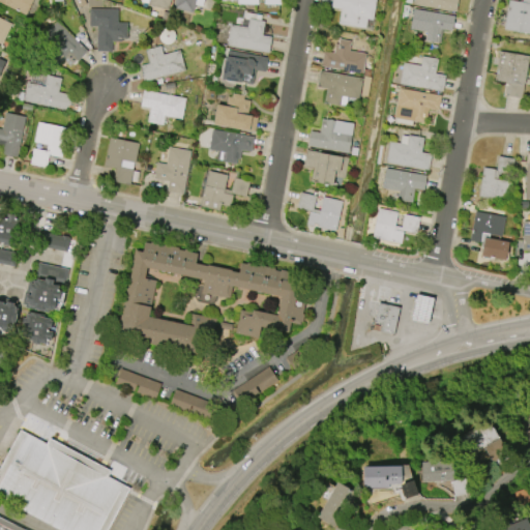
[(31,0),(25,15),(0,2),(0,0),(31,0)]
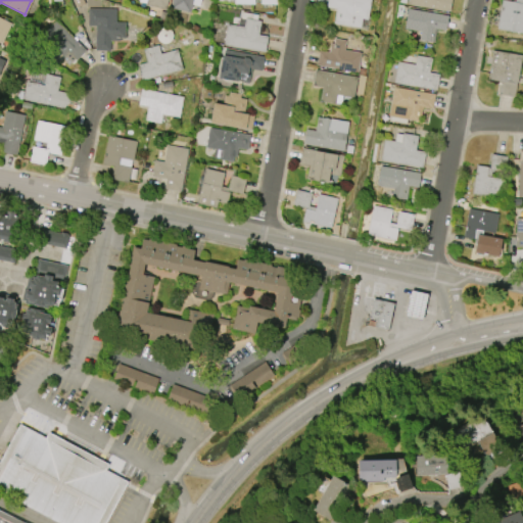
[(169,0),(167,10),(145,5),(146,0),(169,0)]
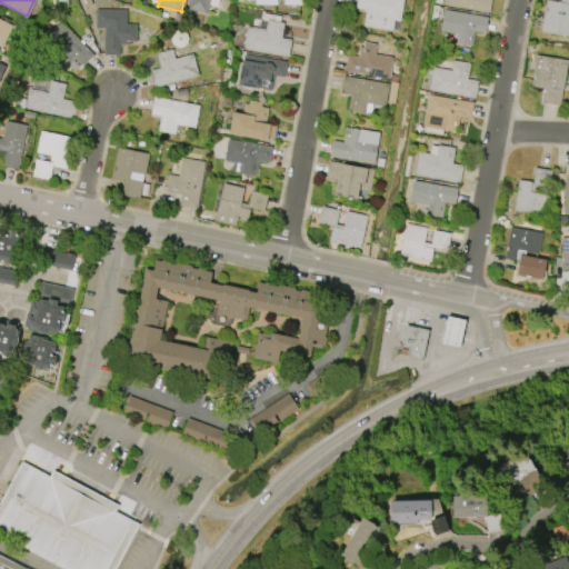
[(186,8),(187,0),(219,0),(218,7),(209,5),(207,13),(186,8)]
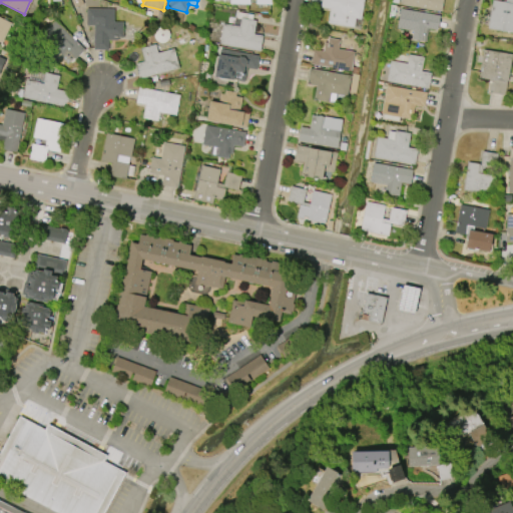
[(322,0),(364,0),(361,19),(356,18),(354,27),(328,23),(331,8),(321,7),(322,0)]
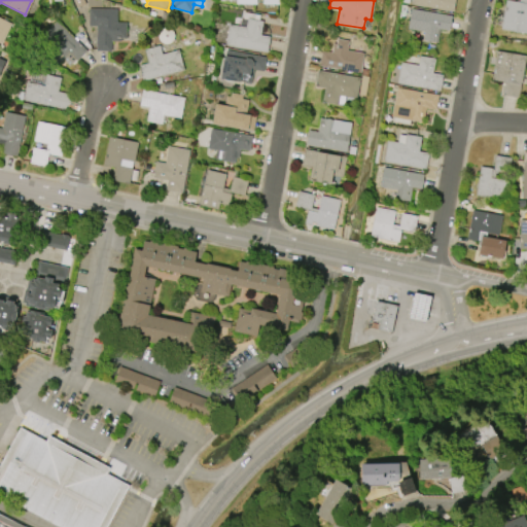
[(456,0),(454,12),(412,4),(412,0),(456,0)]
